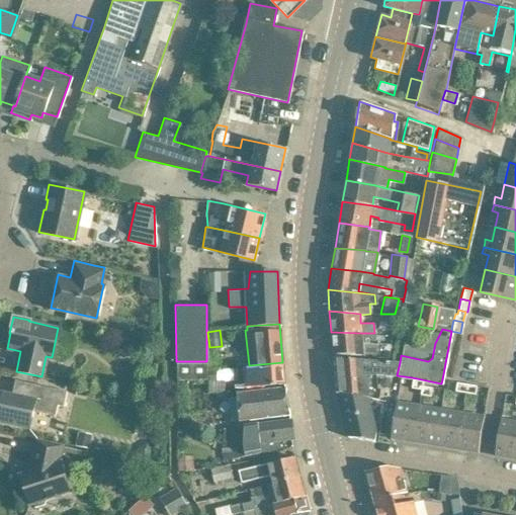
[(374,344),(374,333),(361,333),(331,332),(333,353),(353,354),(387,357),(390,346),(374,344)]
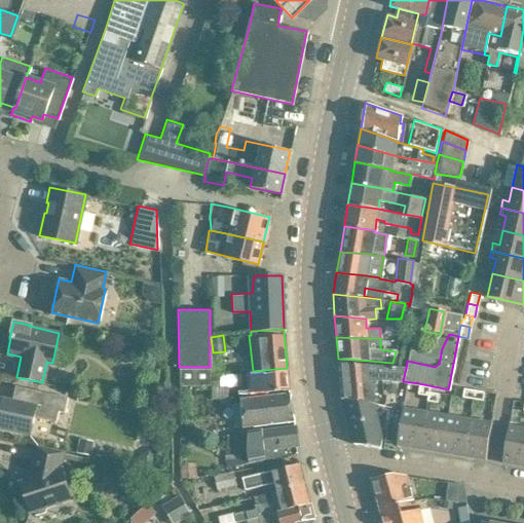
[(406,368),(405,368),(338,363),(341,398),(373,403),(383,405),(384,395),(378,395),(377,381),(395,381),(395,380),(403,381),(406,368)]
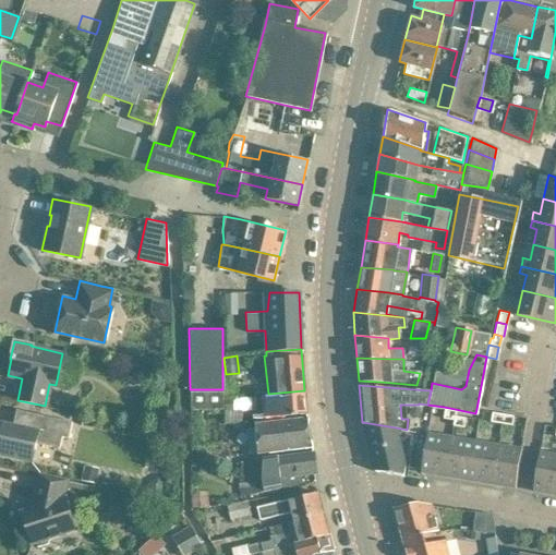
[(220,408),(221,389),(190,389),(190,408),(220,408)]
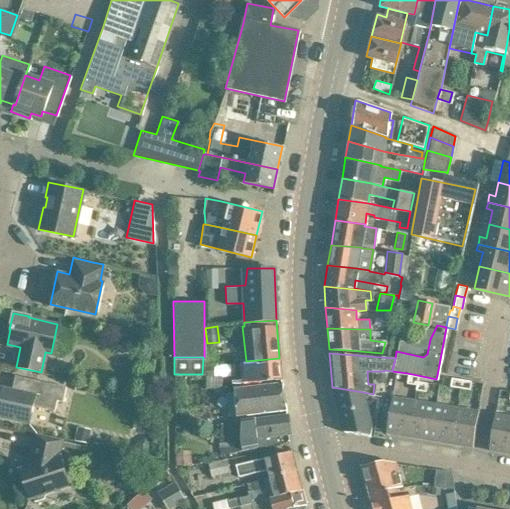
[(279,358),(246,361),(247,362),(233,363),(234,376),(242,375),(242,384),(280,378),(279,358)]
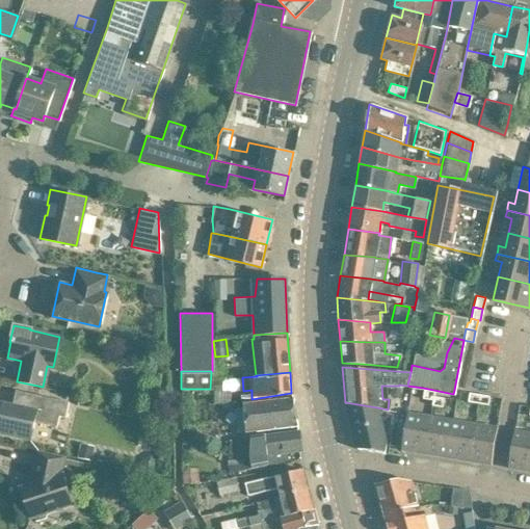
[(432,395),(433,390),(423,388),(422,397),(432,398),(432,395)]
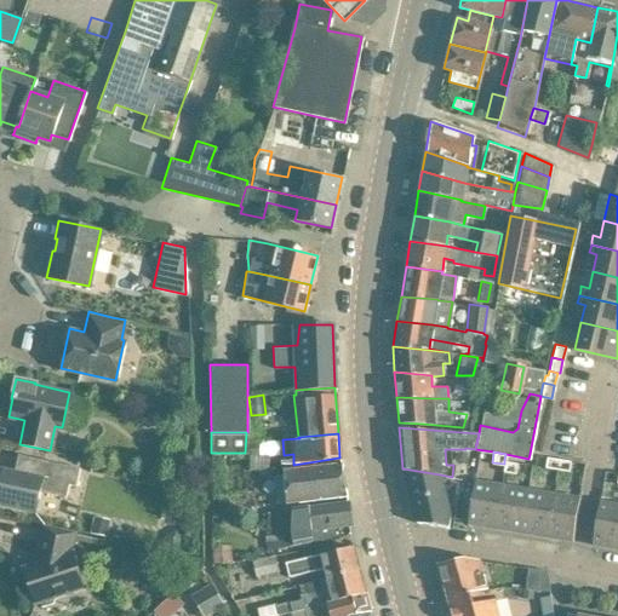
[(250,468),(267,468),(265,456),(249,456),(250,468)]
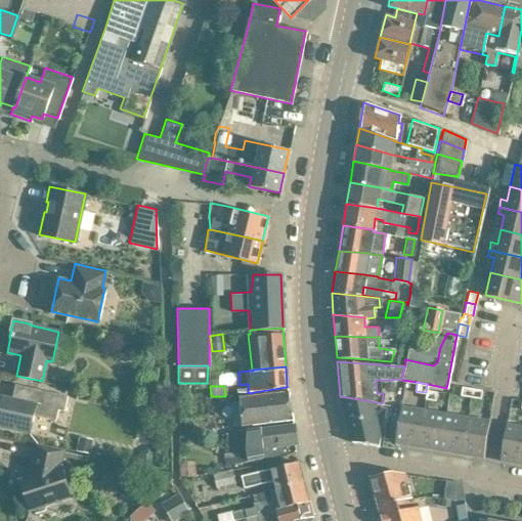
[(470,397),(471,388),(461,386),(460,395),(470,397)]
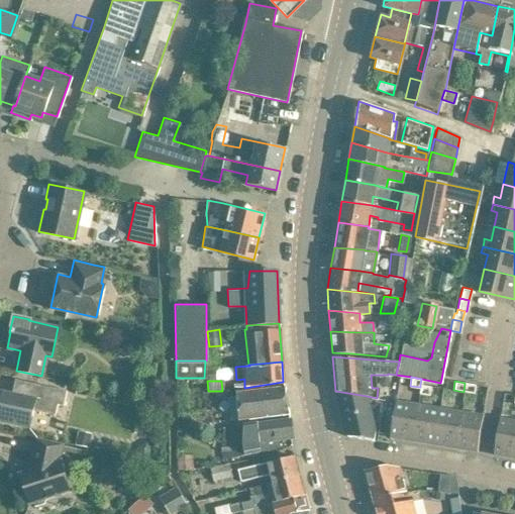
[(66,390),(54,387),(34,383),(30,397),(0,390),(0,420),(28,427),(32,409),(54,414),(57,403),(63,404),(66,390)]
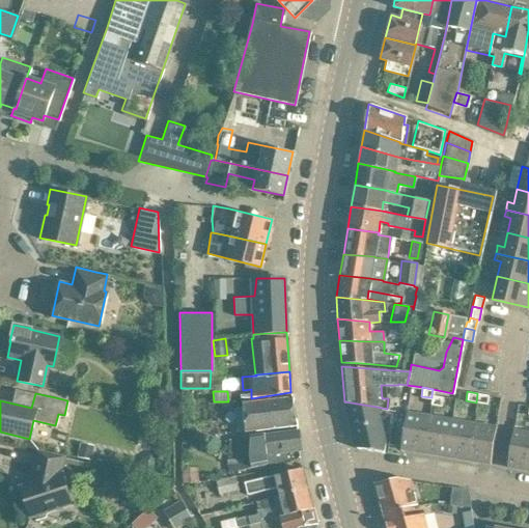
[(147,407),(158,409),(160,395),(148,393),(147,407)]
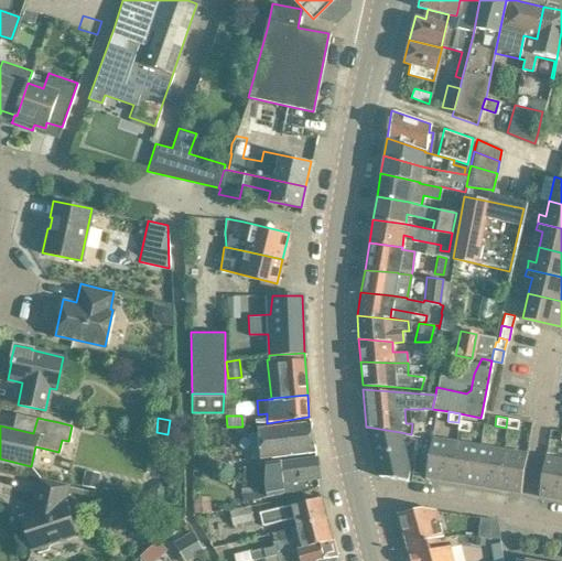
[(507,418),(506,428),(516,429),(518,419),(507,418)]
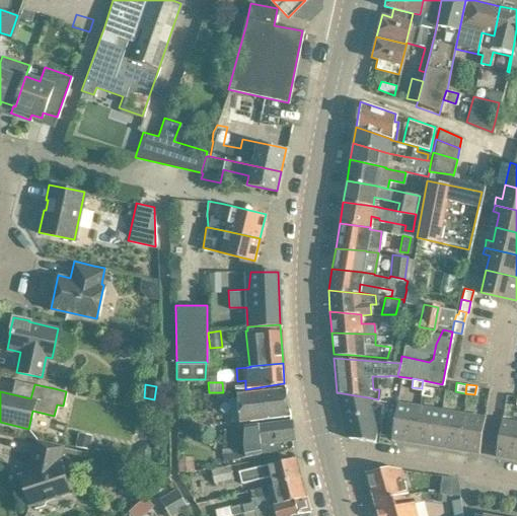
[(422,385),(422,388),(421,393),(430,395),(432,387),(422,385)]
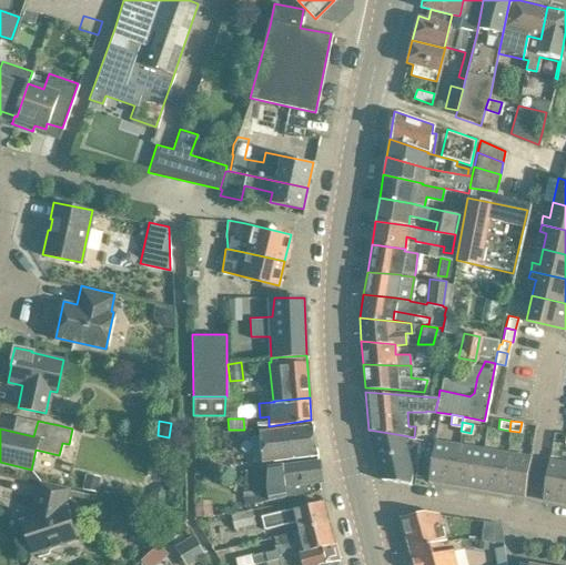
[(316,454),(311,424),(255,432),(262,465),(316,454)]
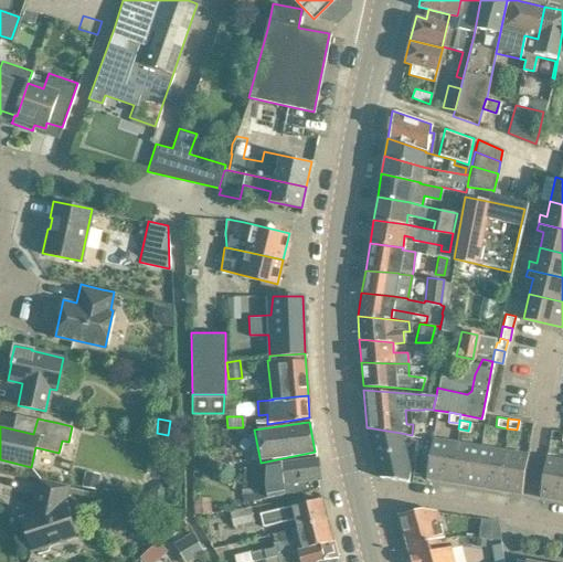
[(409,470),(401,433),(367,427),(379,476),(407,480),(409,470)]
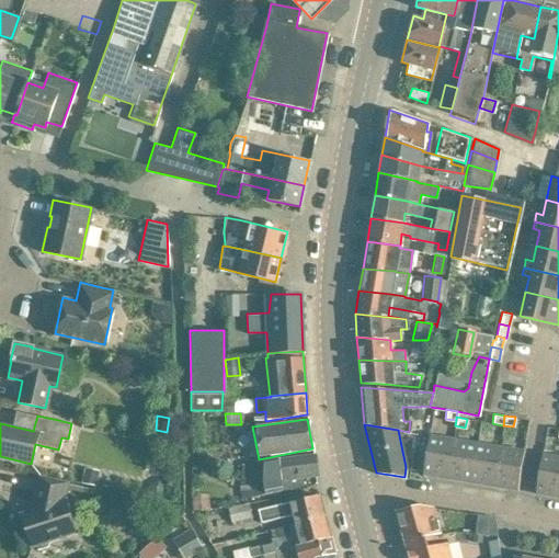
[(446,477),(453,439),(429,434),(422,474),(446,477)]
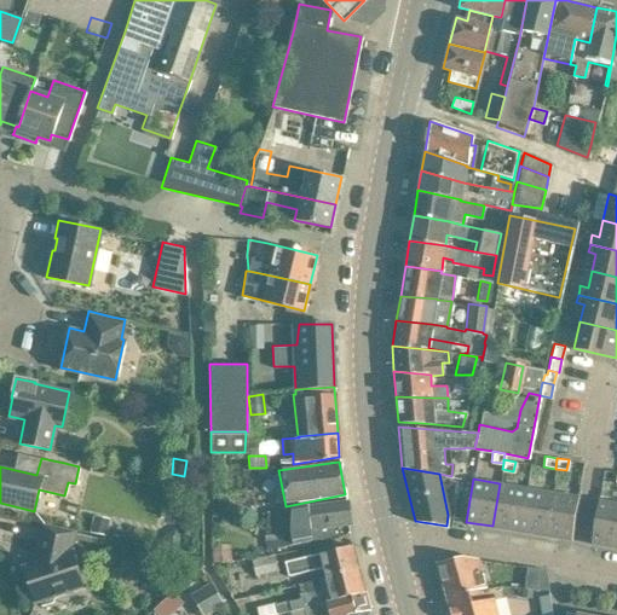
[(518,531),(525,487),(500,483),(492,526),(518,531)]
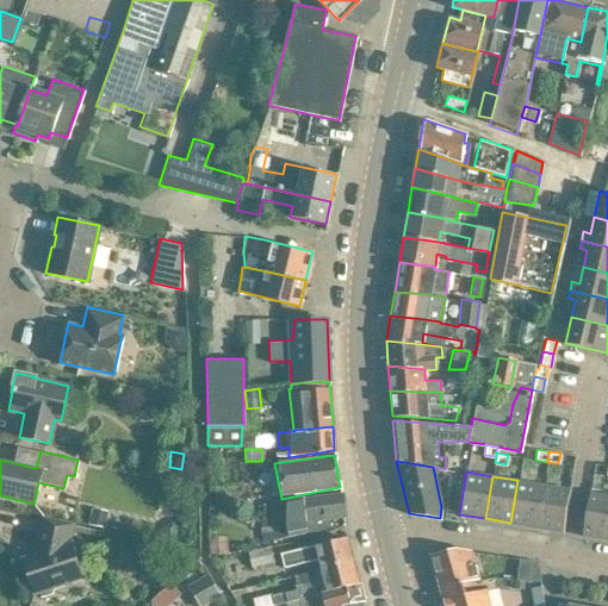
[(535,526),(543,485),(517,480),(510,523),(535,526)]
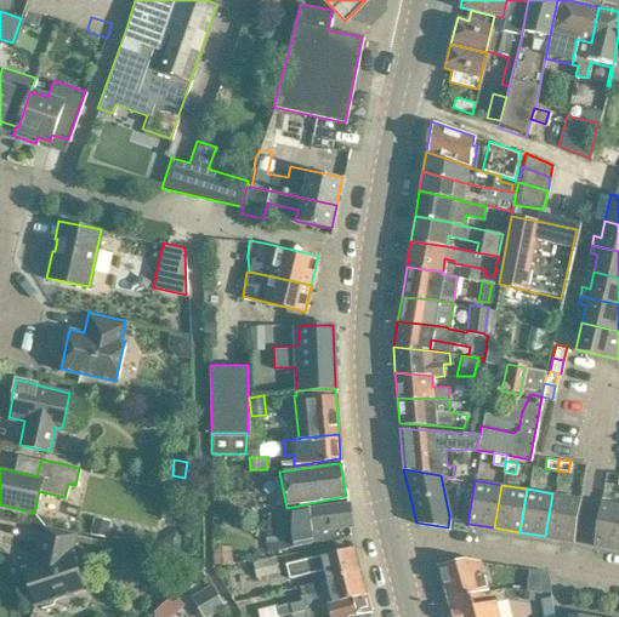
[(552,493),(545,536),(572,541),(579,498),(552,493)]
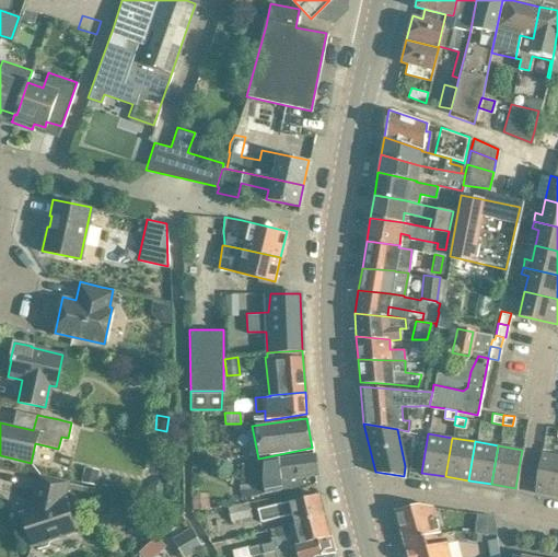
[(242,496),(258,492),(281,488),(280,478),(317,474),(313,452),(263,461),(263,462),(260,462),(259,480),(239,477),(242,496)]
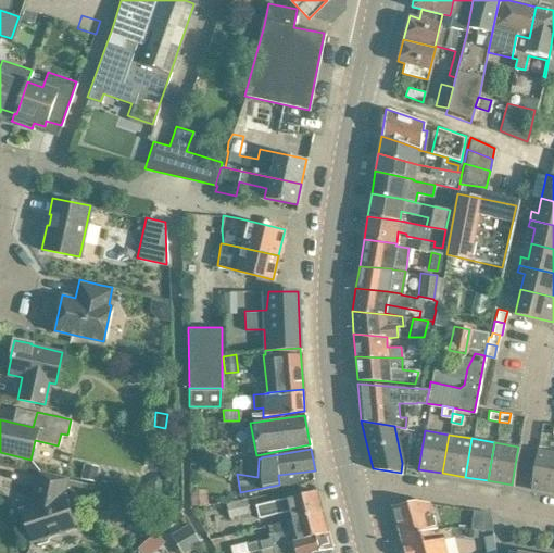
[(553,482),(553,452),(536,449),(530,488),(553,491),(553,482)]
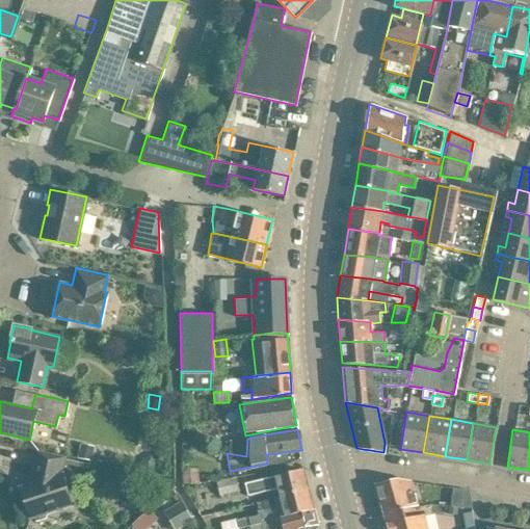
[(246,456),(247,439),(229,439),(227,453),(246,456)]
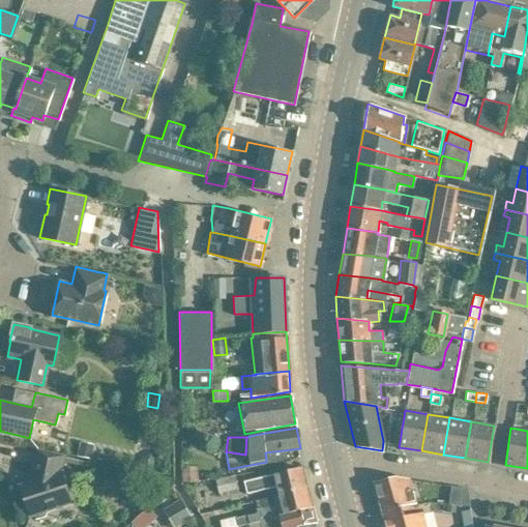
[(63,455),(56,454),(35,449),(30,473),(33,474),(32,480),(19,485),(29,517),(71,502),(61,471),(60,471),(63,455)]
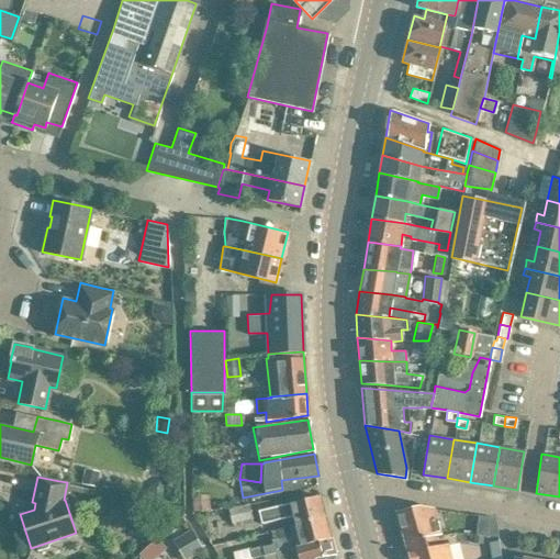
[(294,524),(325,516),(320,495),(298,501),(258,510),(261,523),(293,515),(294,524)]
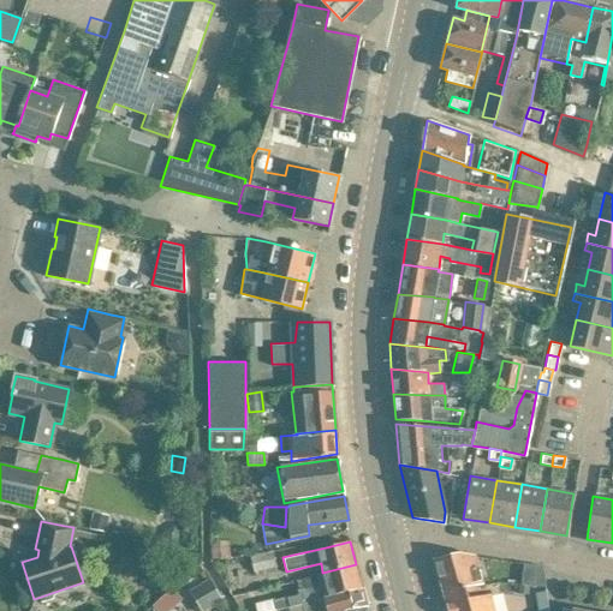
[(253,570),(274,565),(271,550),(249,556),(253,570)]
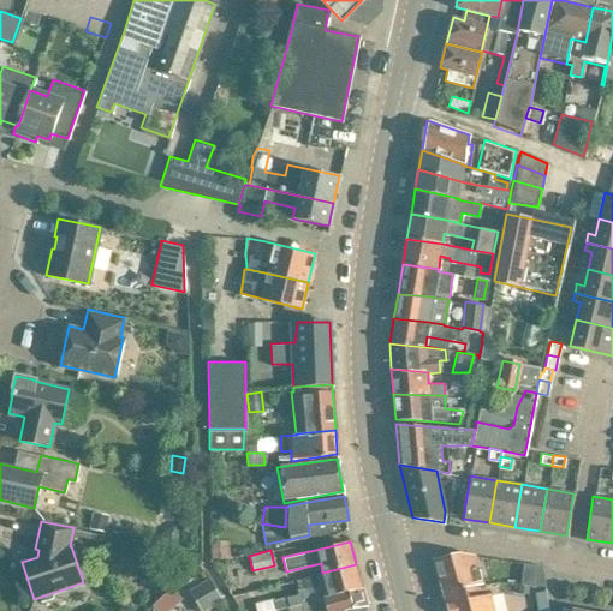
[(442,592),(474,585),(481,583),(480,577),(474,555),(459,552),(434,558),(442,592)]
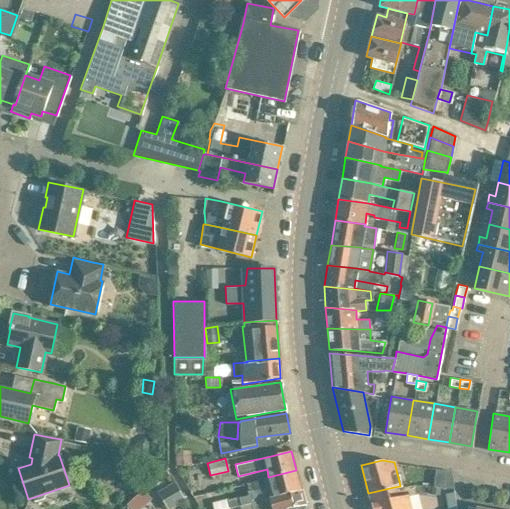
[(439,486),(453,488),(450,471),(430,468),(433,486),(439,486)]
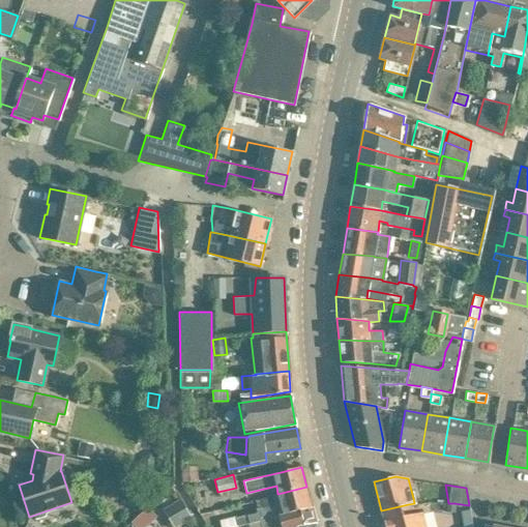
[(281,515),(312,507),(306,487),(277,494),(260,499),(262,506),(255,508),(256,511),(235,517),(237,525),(259,520),(281,515)]
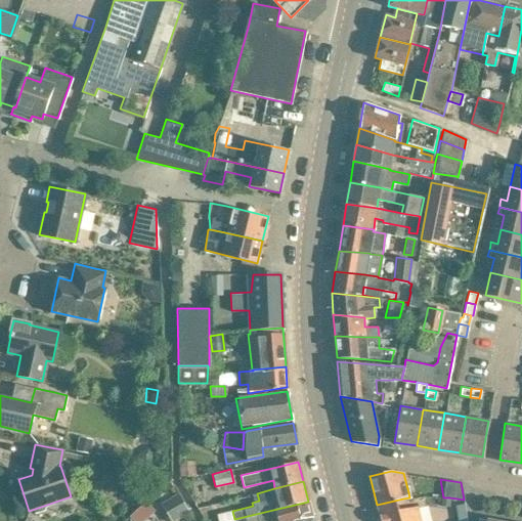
[(161,503),(171,520),(173,520),(189,512),(177,492),(161,503)]
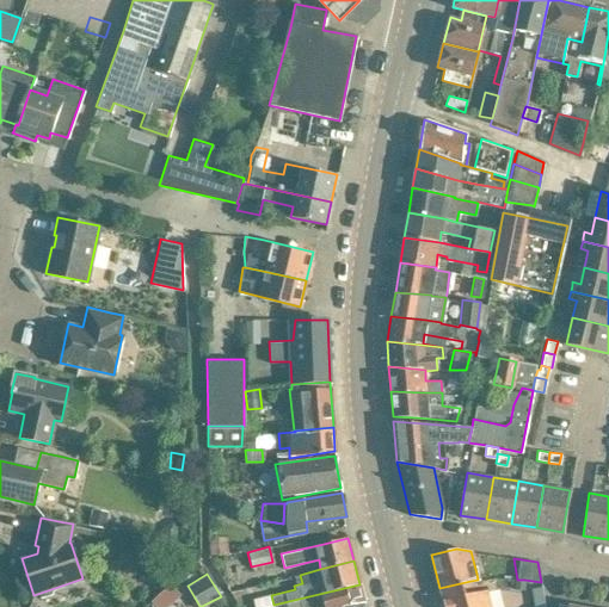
[(444,606),(490,606),(486,589),(474,593),(471,581),(440,588),(444,606)]
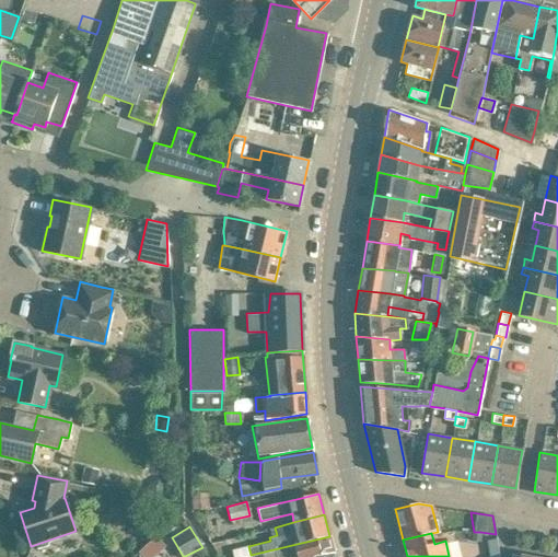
[(313,556),(313,555),(333,550),(329,536),(297,544),(274,549),(276,556),(313,556)]
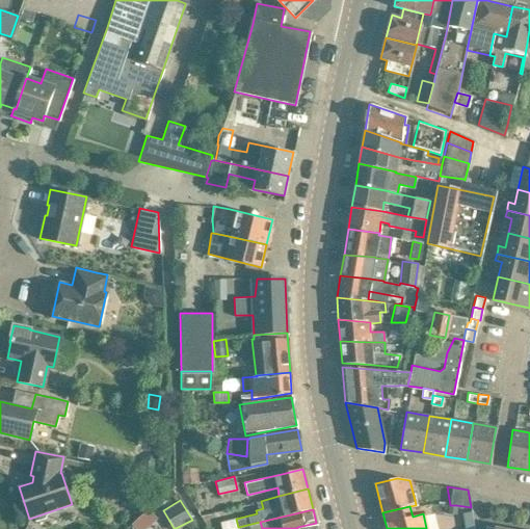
[(474,528),(472,511),(461,513),(464,528),(474,528)]
